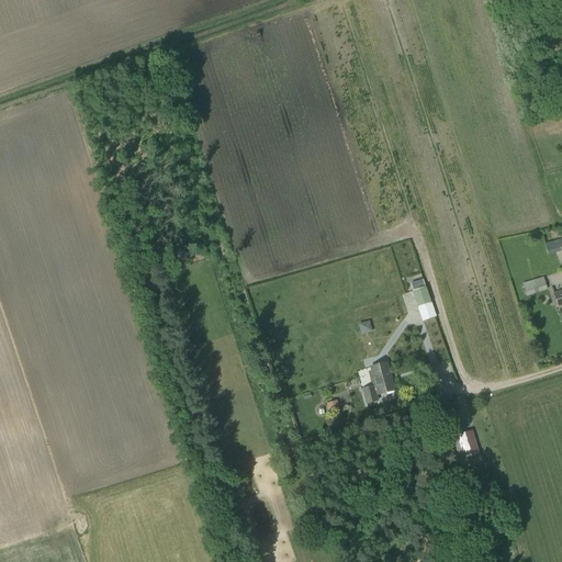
[(548,256),(561,251),(561,238),(544,244),(548,256)]
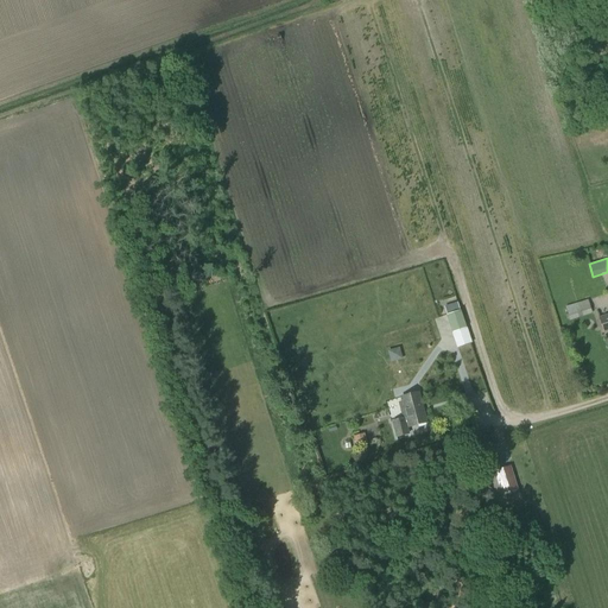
[(570,321),(593,314),(588,299),(565,308),(570,321)]
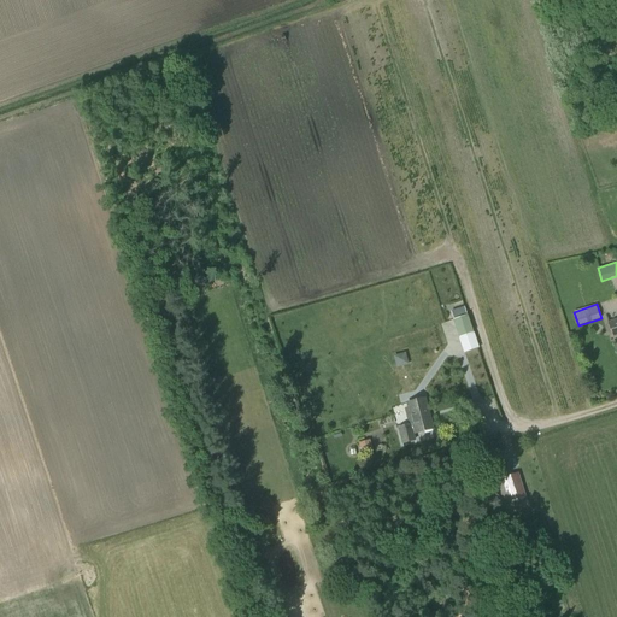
[(464,352),(479,346),(468,315),(452,321),(464,352)]
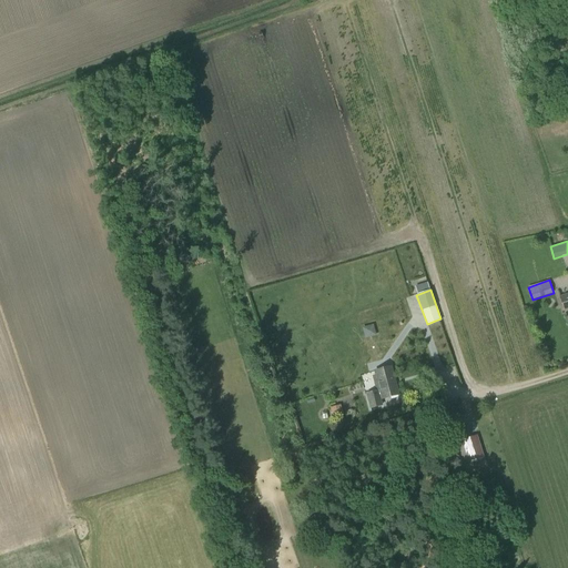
[(567,293),(558,297),(564,312),(567,310),(567,293)]
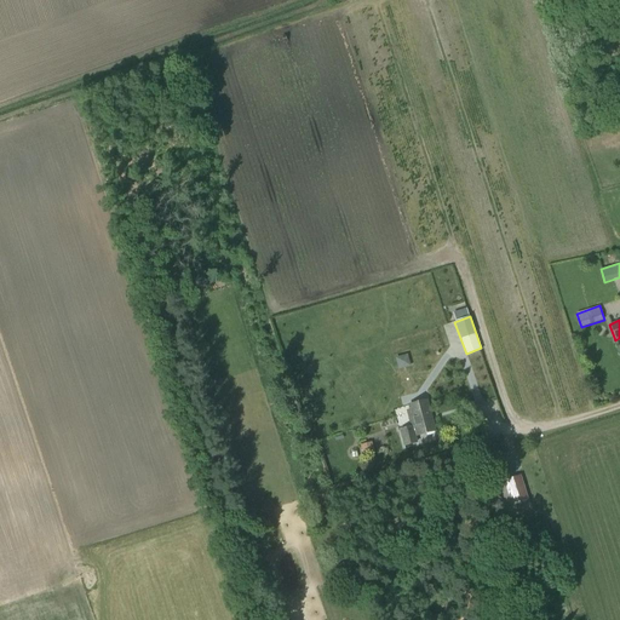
[(403,447),(417,443),(415,436),(436,430),(428,400),(409,405),(411,409),(408,411),(411,420),(412,426),(400,430),(403,447)]
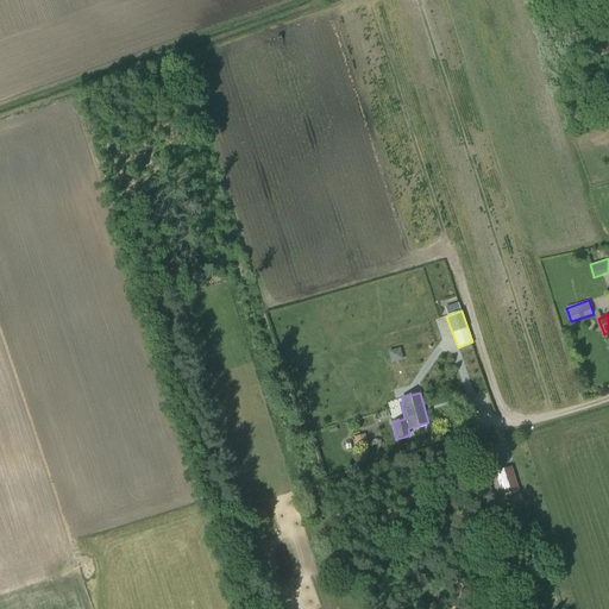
[(364,435),(353,439),(355,439),(357,449),(366,445),(364,435)]
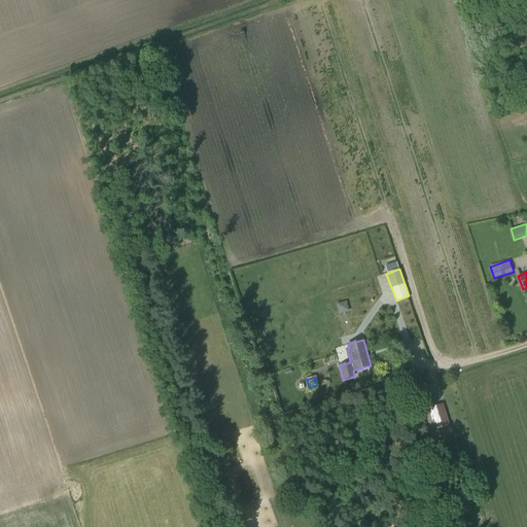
[(435,429),(449,425),(442,405),(429,409),(435,429)]
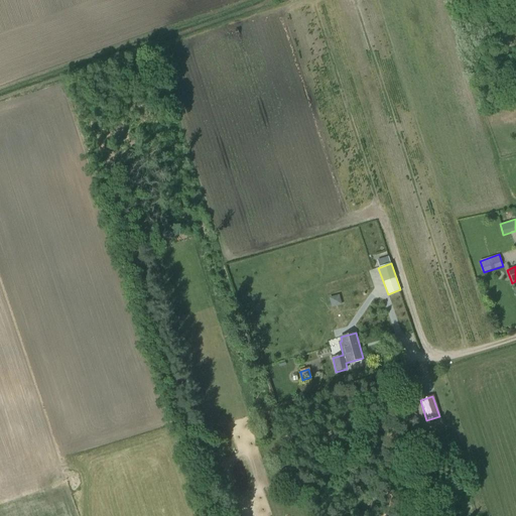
[(359,445),(371,443),(369,433),(358,436),(359,445)]
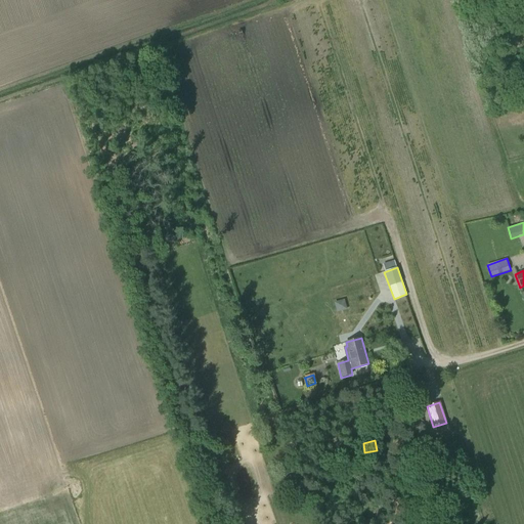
[(410,503),(421,496),(416,486),(405,492),(410,503)]
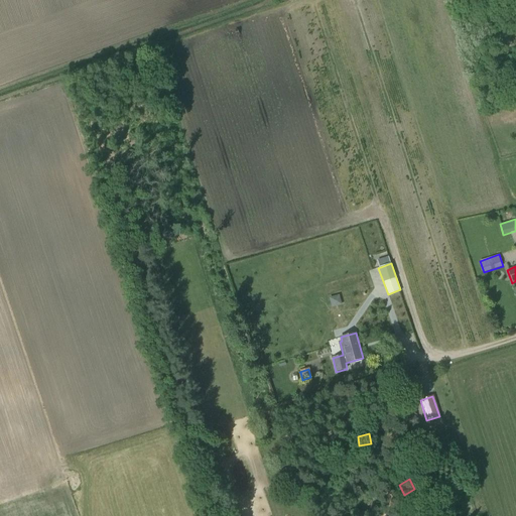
All buildings are outlined.
